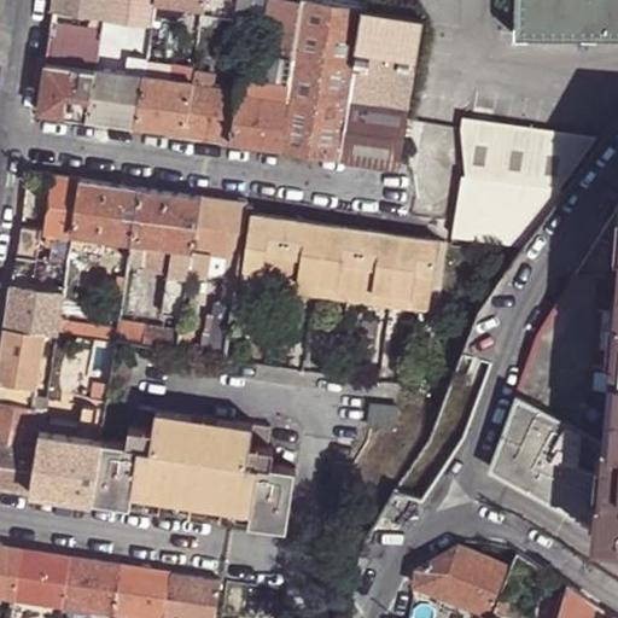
[(153,24),(157,3),(157,0),(57,0),(56,10),(153,24)]
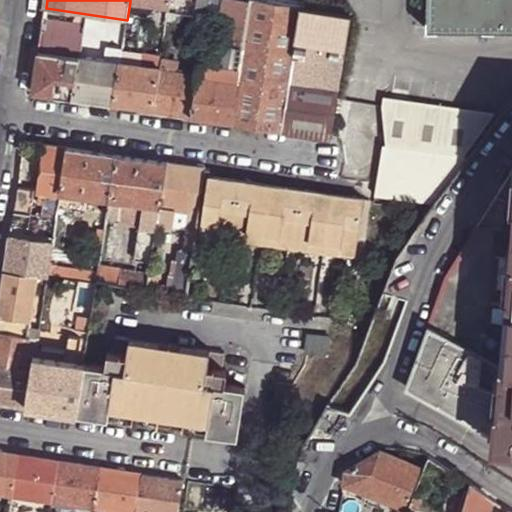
[(242,69),(253,2),(240,0),(225,0),(215,65),(242,69)]
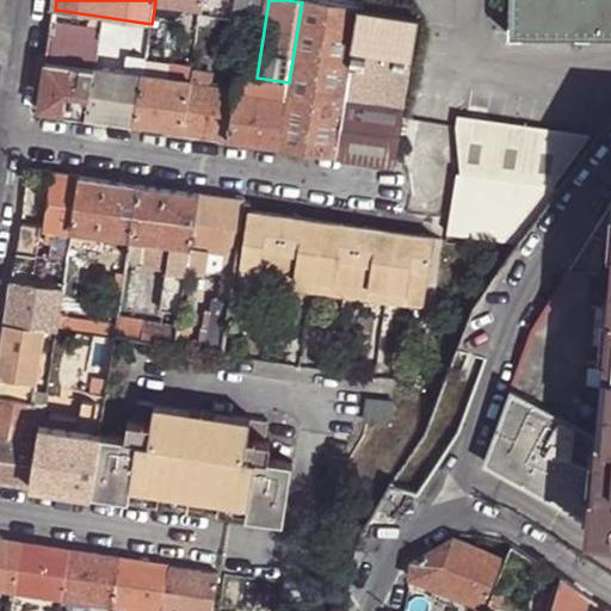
[(278,146),(338,154),(362,7),(313,0),(302,0),(302,2),(289,82),(287,99),(278,146)]
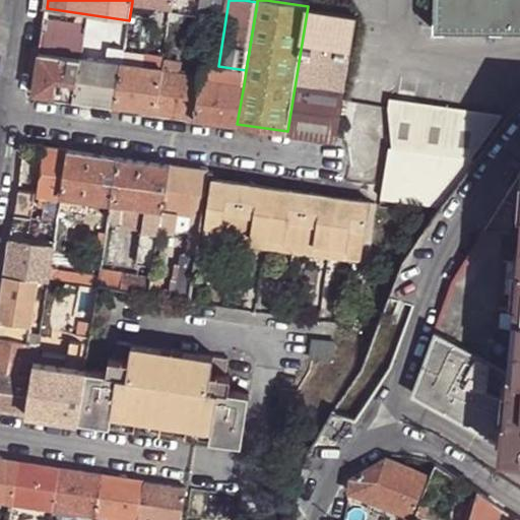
[(519,27),(519,0),(433,0),(433,27),(519,27)]
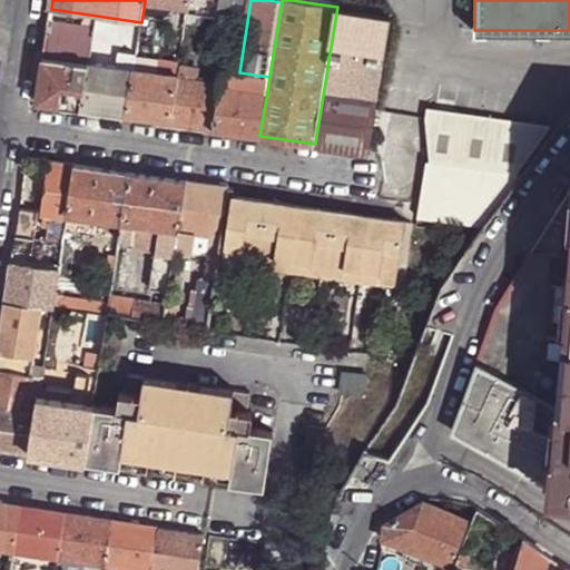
[(315,144),(366,151),(369,153),(376,108),(380,85),(391,15),(341,8),(337,7),(315,144)]
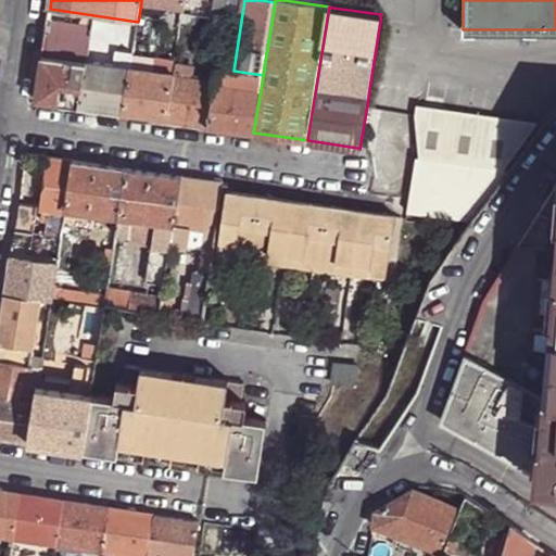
[(225,30),(227,21),(184,14),(182,24),(225,30)]
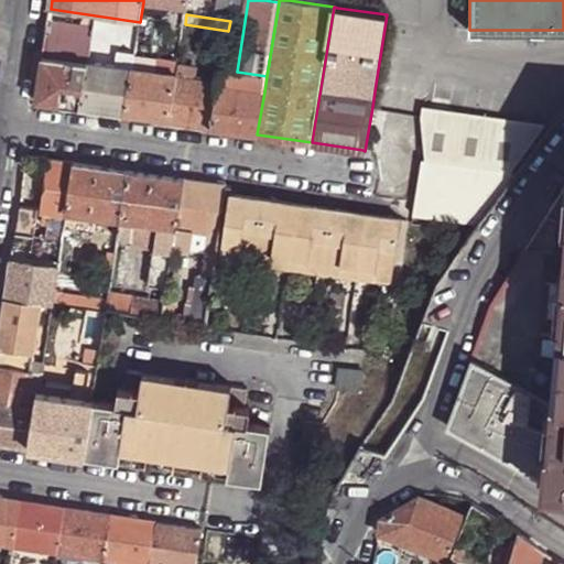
[(49,22),(45,39),(90,44),(95,19),(86,18),(84,20),(82,28),(49,22)]
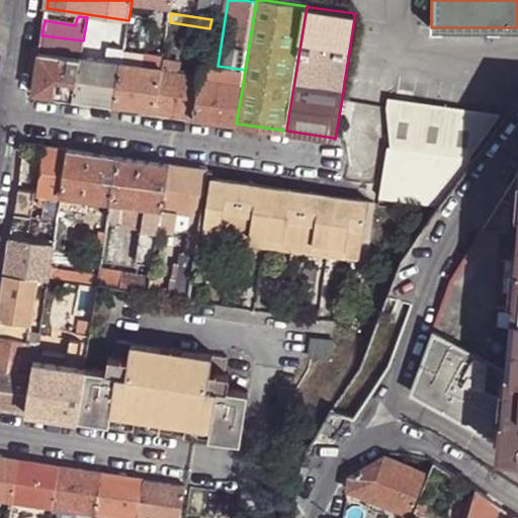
[(81,58),(81,56),(82,47),(83,40),(41,35),(39,52),(80,58),(81,58)]
